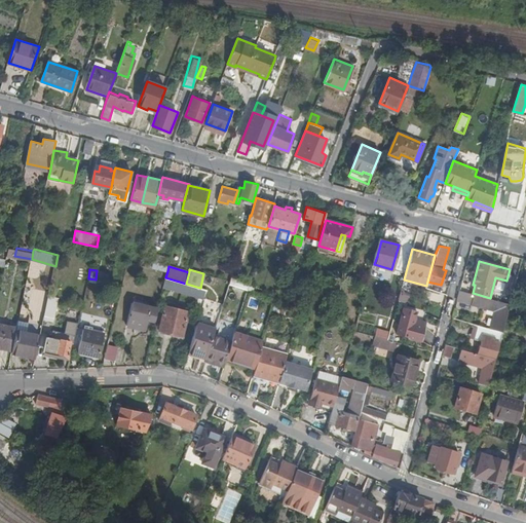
[(165,277),(163,287),(205,299),(208,290),(200,288),(186,284),(165,277)]
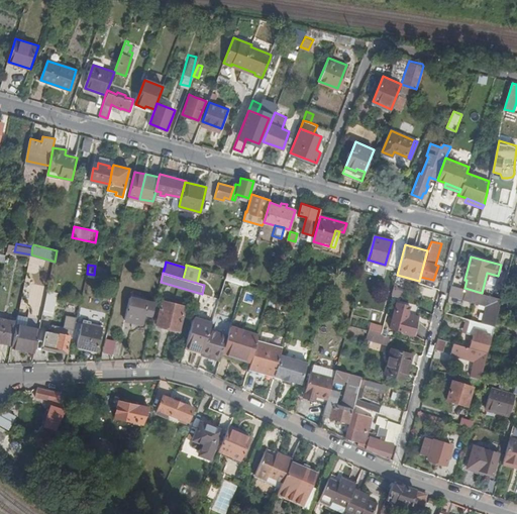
[(227,273),(226,277),(225,279),(243,284),(245,279),(245,278),(227,273)]
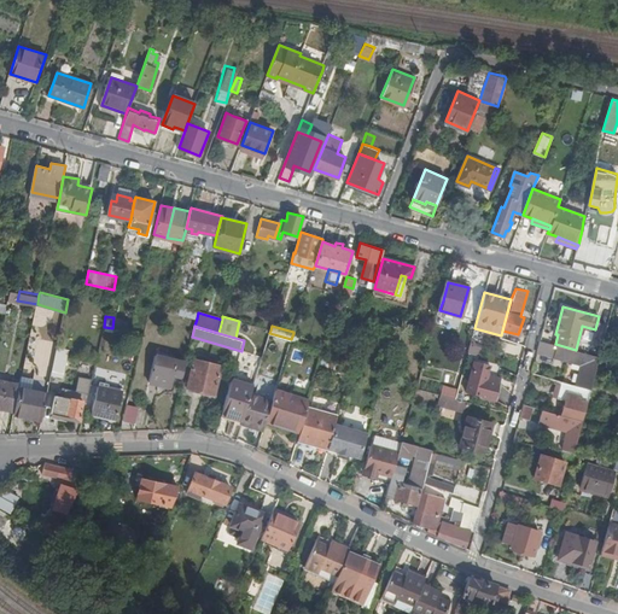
[(600,357),(599,357),(576,350),(555,344),(540,340),(536,352),(582,364),(577,385),(581,386),(590,390),(600,357)]
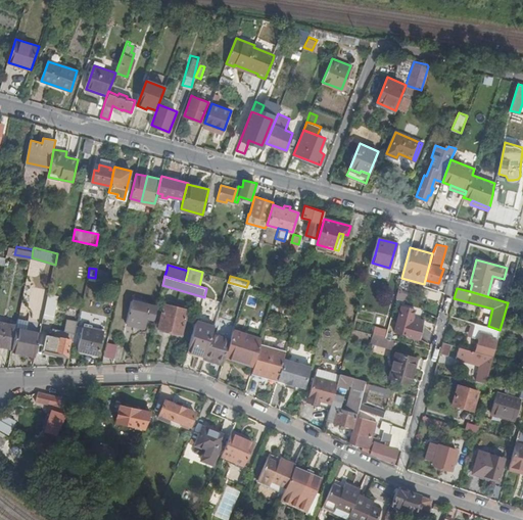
[(49,293),(44,318),(53,320),(58,295),(49,293)]
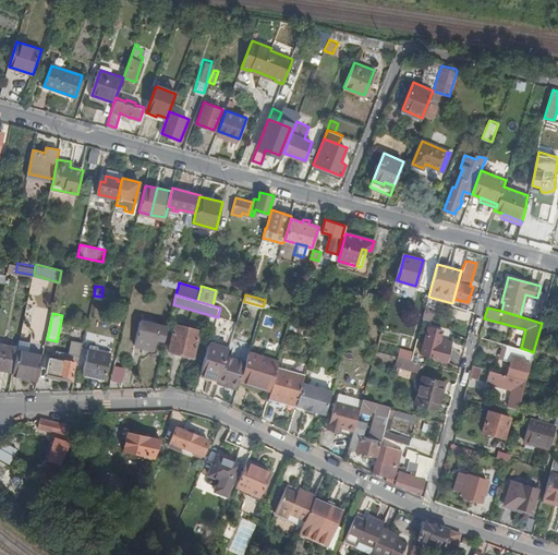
[(141,321),(135,345),(155,350),(158,338),(165,339),(168,327),(141,321)]
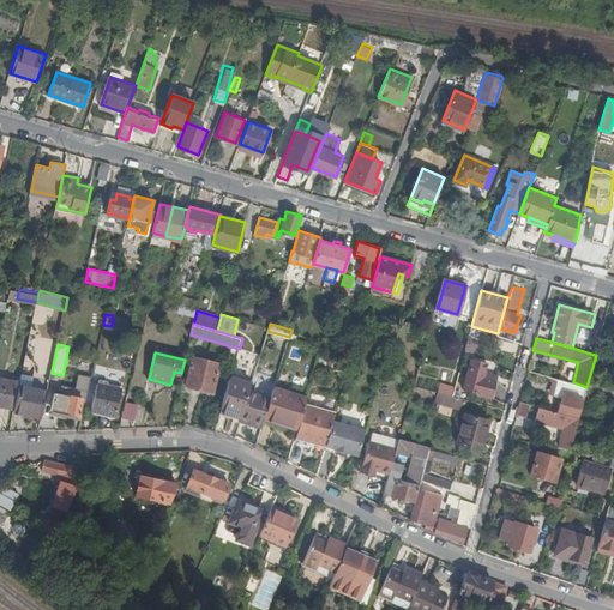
[(214,391),(221,363),(193,356),(187,385),(214,391)]
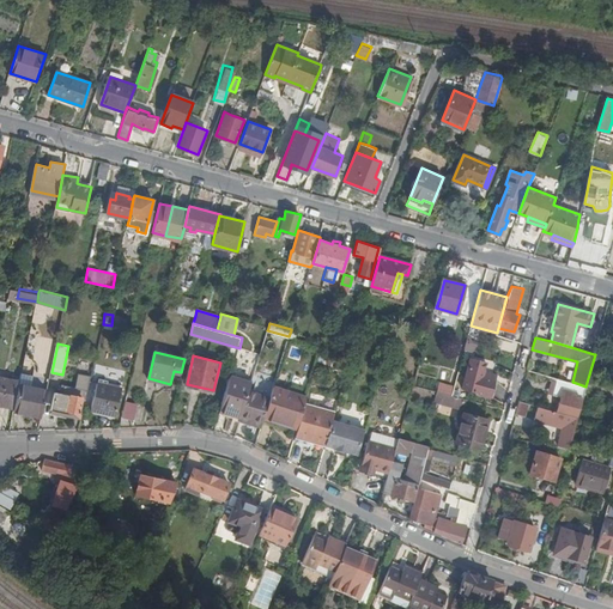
[(484,381),(480,394),(491,397),(496,381),(483,378),(484,372),(486,361),(471,358),(466,376),(484,381)]
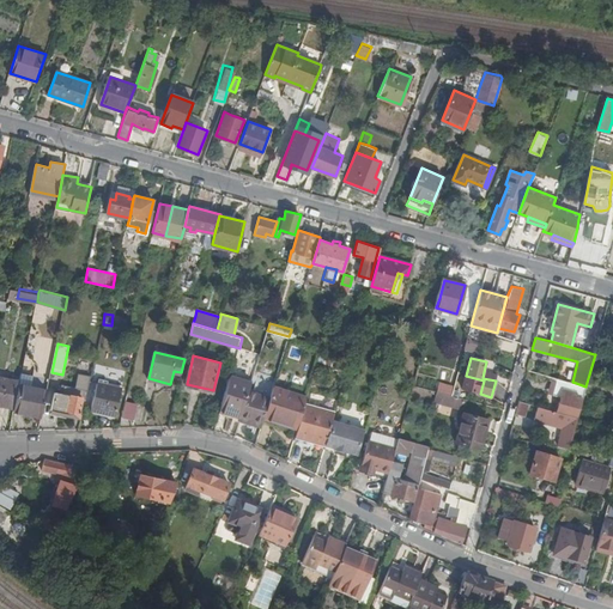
[(22,382),(20,384),(47,390),(49,378),(23,372),(22,382)]
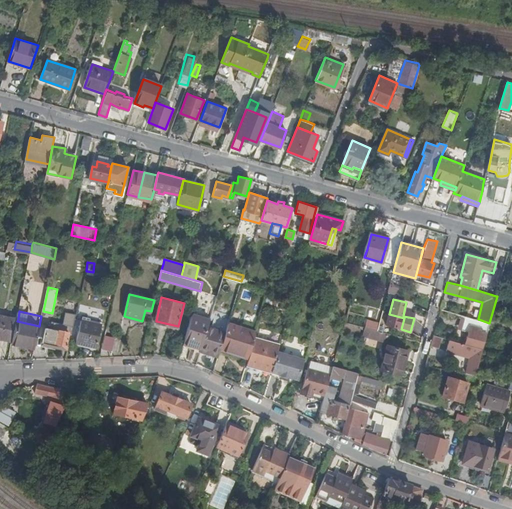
[(72,334),(74,326),(74,323),(76,314),(65,312),(63,323),(54,321),(52,329),(46,328),(43,343),(65,348),(69,333),(72,334)]
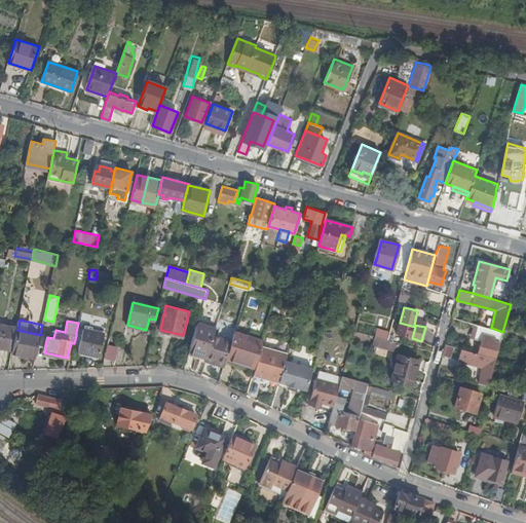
[(0,323),(0,347),(13,350),(17,330),(19,328),(0,323)]
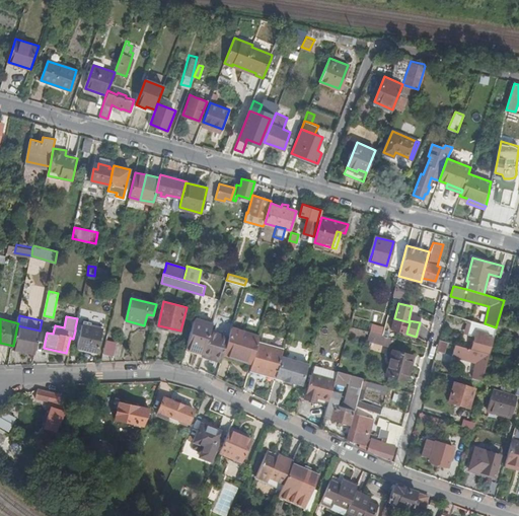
[(196,318),(188,348),(196,350),(204,320),(196,318)]
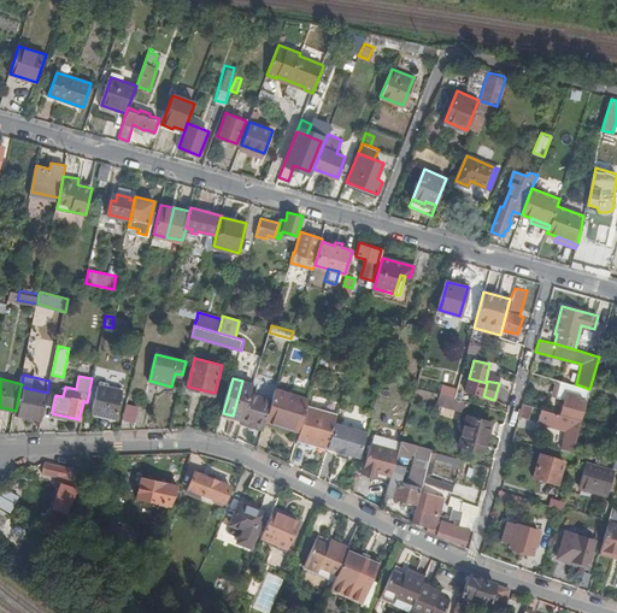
[(465,392),(483,396),(487,383),(469,378),(465,392)]
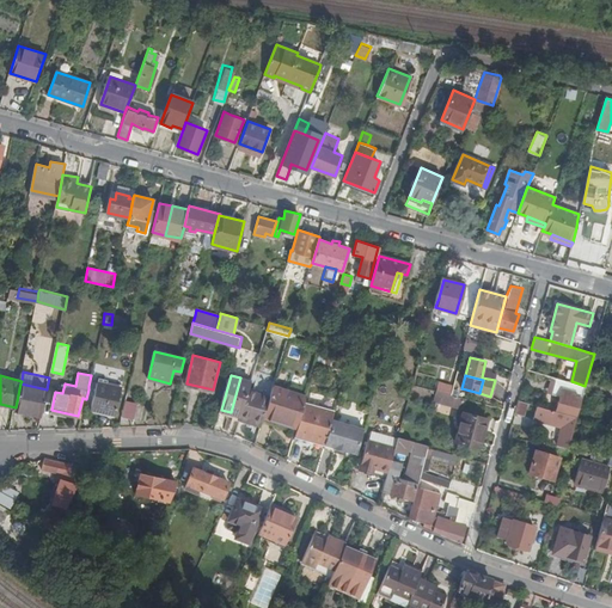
[(240,378),(231,412),(242,415),(250,385),(251,381),(240,378)]
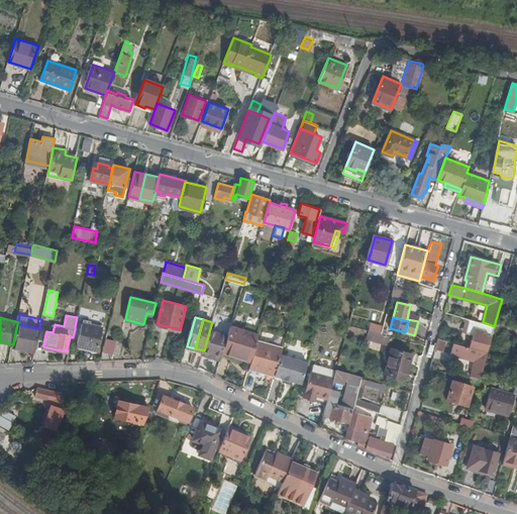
[(98,349),(103,327),(82,322),(77,344),(98,349)]
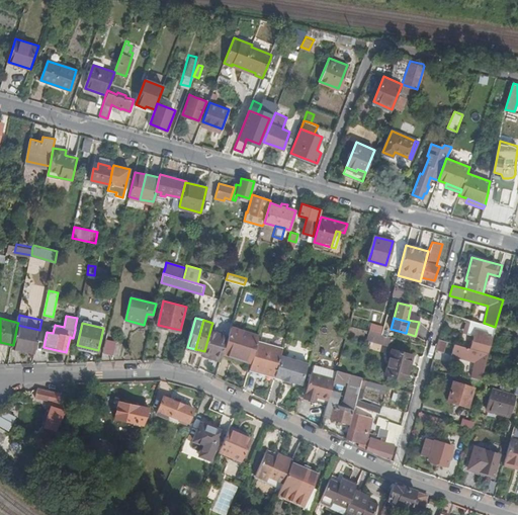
[(493,338),(495,327),(487,324),(487,327),(471,323),(469,332),(475,333),(470,348),(480,351),(484,336),(493,338)]
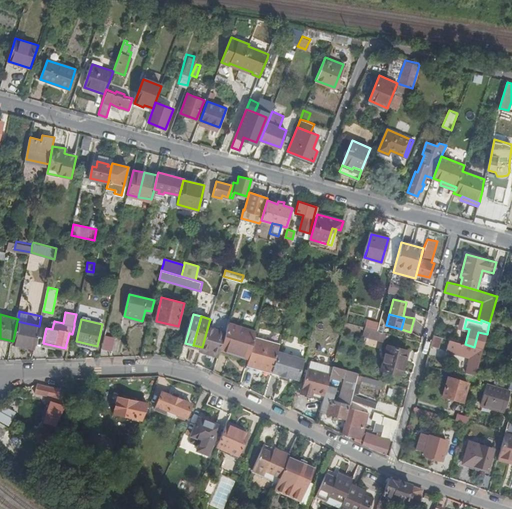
[(13,341),(12,343),(34,349),(39,326),(17,321),(13,341)]
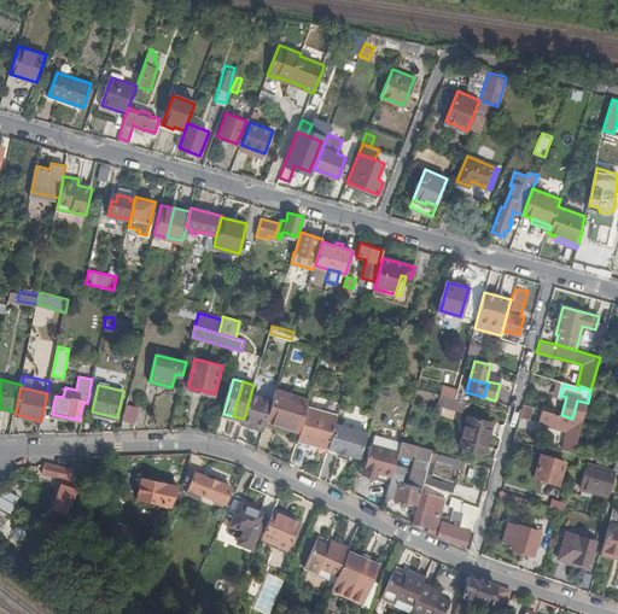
[(274,395),(252,389),(244,419),(243,420),(264,427),(267,420),(274,395)]
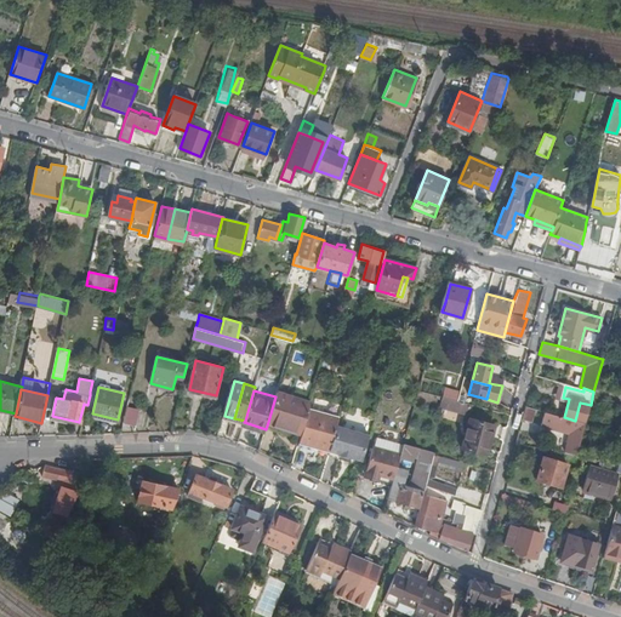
[(275,396),(268,422),(302,432),(308,409),(311,401),(277,390),(275,396)]
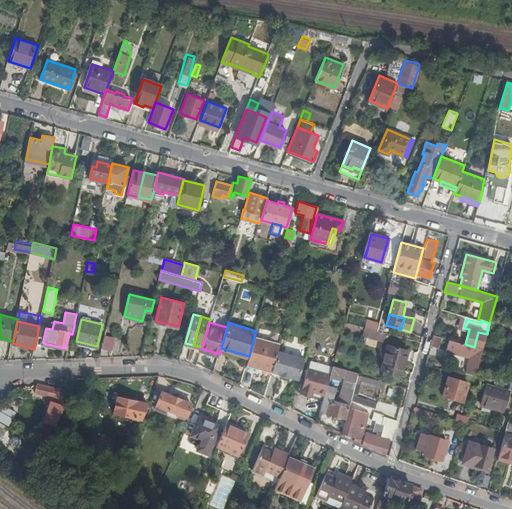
[(384,341),(387,333),(377,330),(373,329),(371,337),(384,341)]
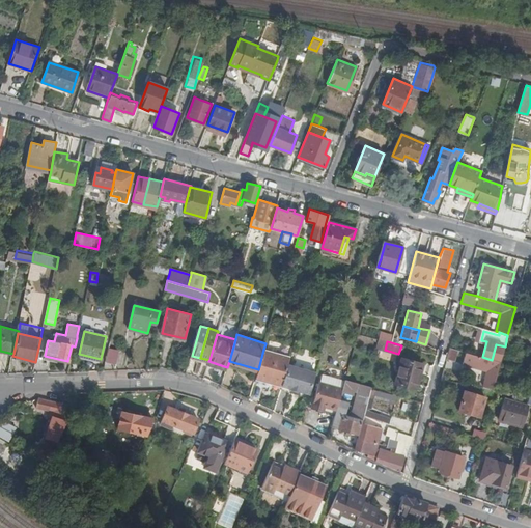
[(500,362),(505,346),(496,344),(492,360),(500,362)]
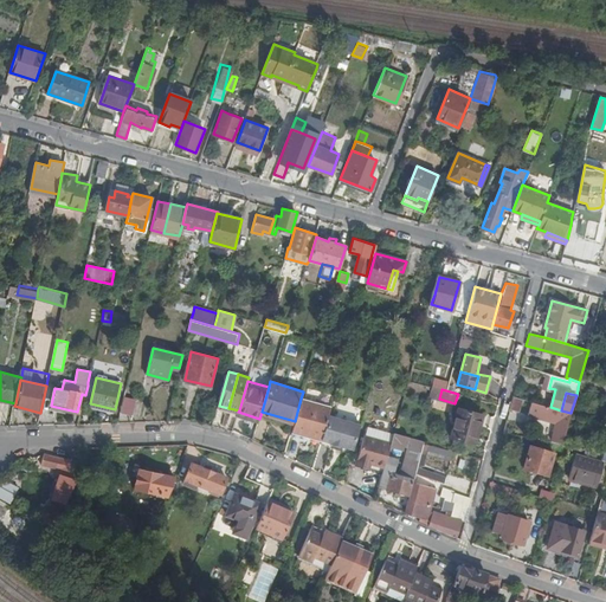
[(126,396),(122,412),(131,414),(136,399),(126,396)]
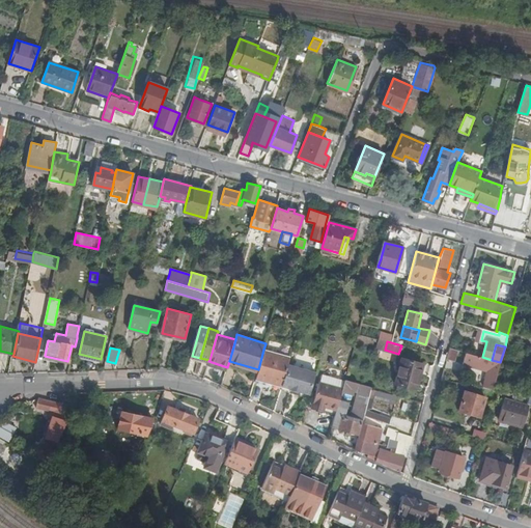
[(449,348),(446,359),(454,361),(457,351),(449,348)]
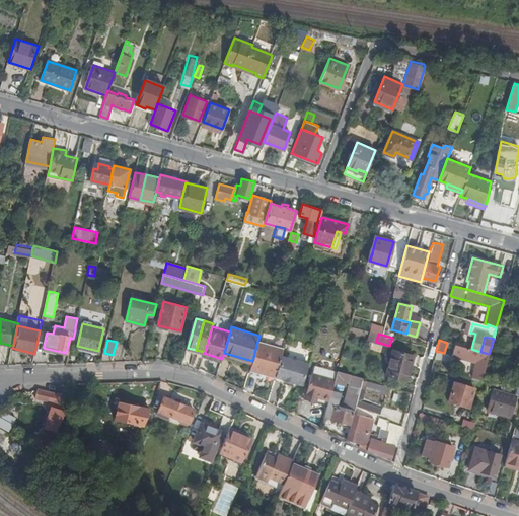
[(252,361),(250,369),(276,377),(276,376),(282,356),(283,350),(257,342),(252,361)]
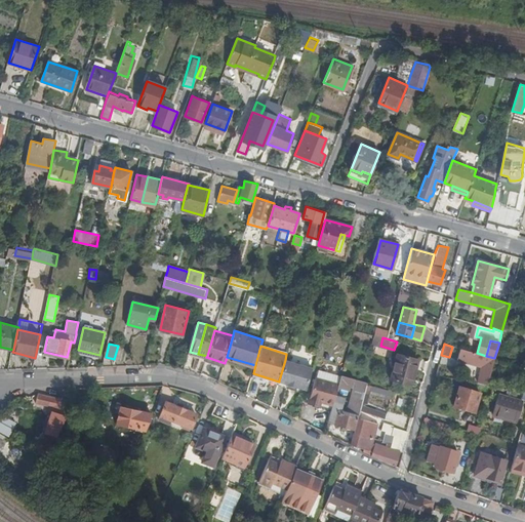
[(479,382),(488,384),(494,358),(486,356),(477,353),(461,349),(458,361),(482,367),(479,382)]
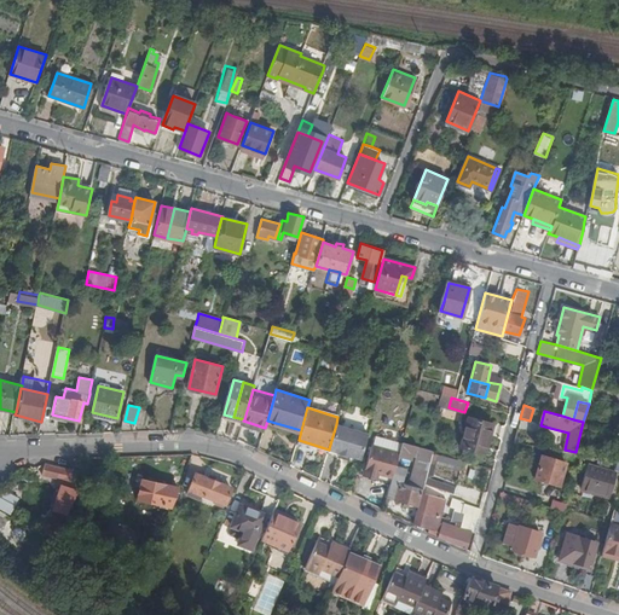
[(484,452),(491,423),(468,417),(460,446),(484,452)]
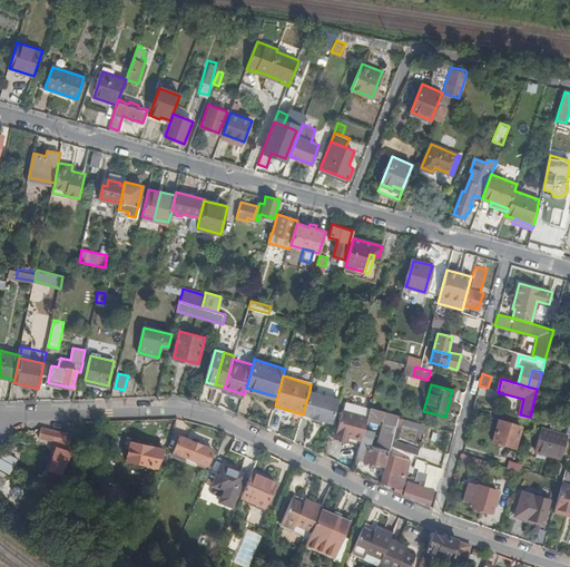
[(323,420),(333,422),(340,400),(310,391),(303,413),(312,417),(312,419),(323,421),(323,420)]
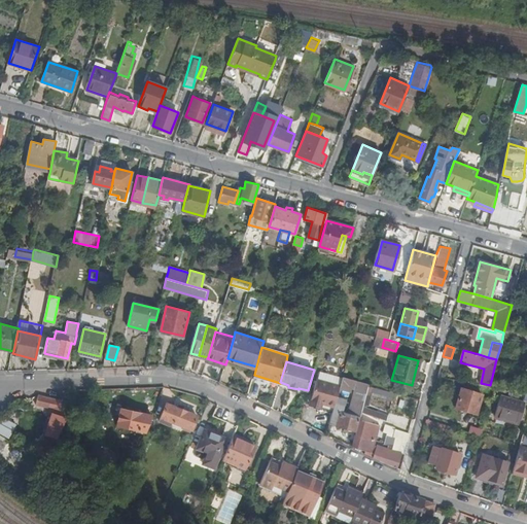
[(319,372),(317,380),(340,386),(340,384),(342,378),(324,373),(325,372),(321,371),(319,372)]
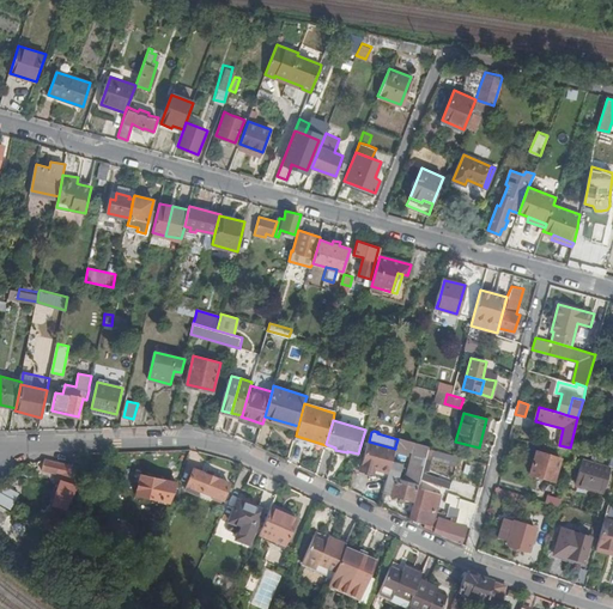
[(389,472),(382,492),(414,500),(429,448),(429,445),(399,438),(398,438),(398,439),(395,446),(408,450),(413,451),(417,452),(414,458),(417,458),(414,469),(416,472),(416,473),(407,470),(405,480),(399,479),(400,475),(396,474),(398,469),(401,470),(404,472),(405,467),(402,467),(402,464),(392,461),(389,472)]
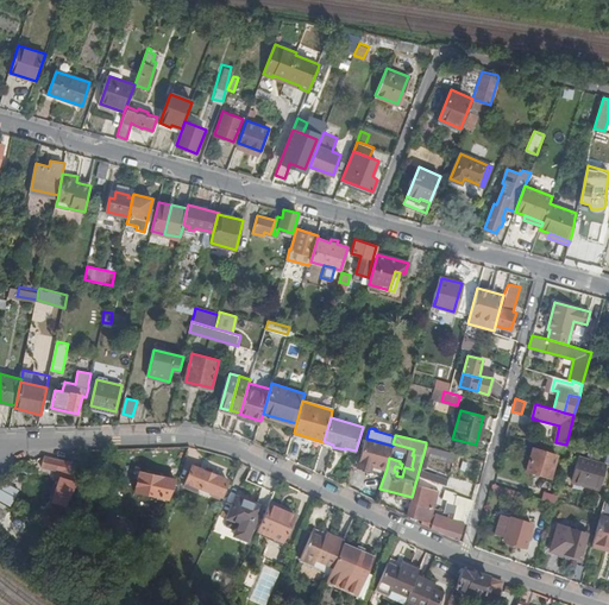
[(372,465),(387,468),(389,458),(393,447),(393,446),(366,439),(359,464),(371,467),(372,465)]
